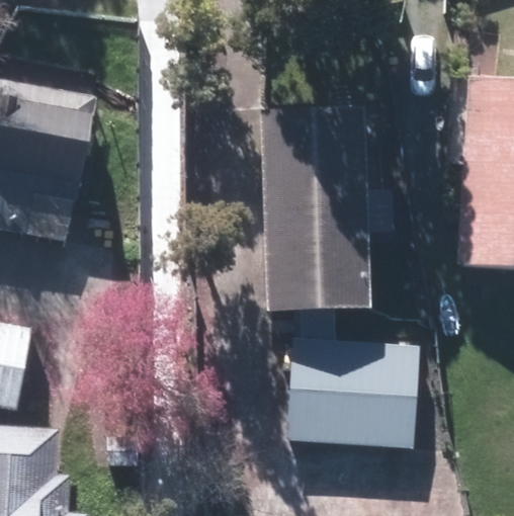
[(513,81),(469,78),(456,262),(513,266),(513,81)]
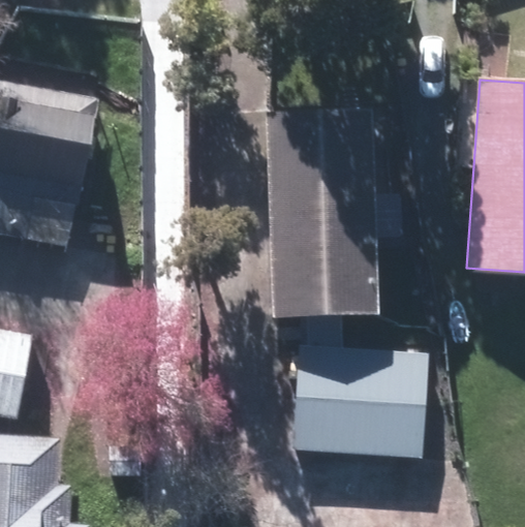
[(97,100),(0,84),(0,233),(72,245),(97,100)]
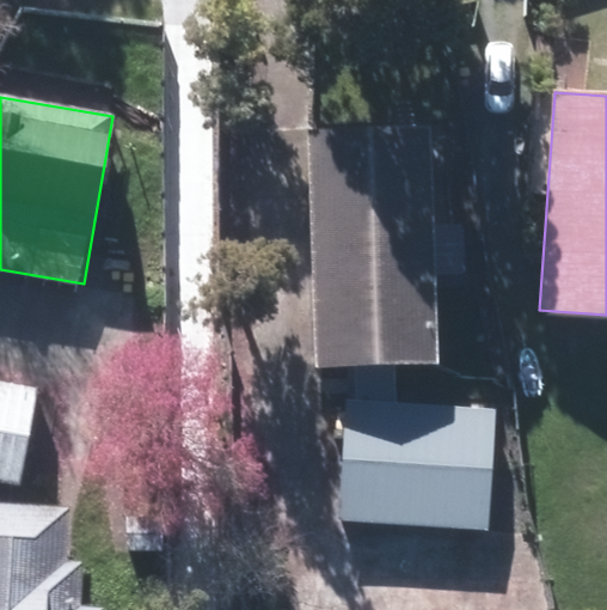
[(422,130),(307,133),(314,366),(429,363),(422,130)]
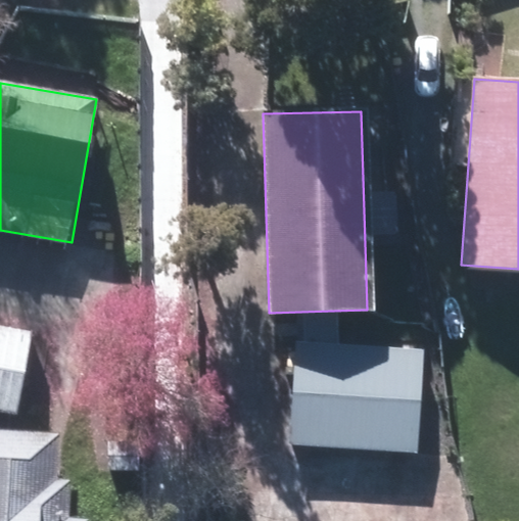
[(0,326),(0,410),(17,414),(32,332),(0,326)]
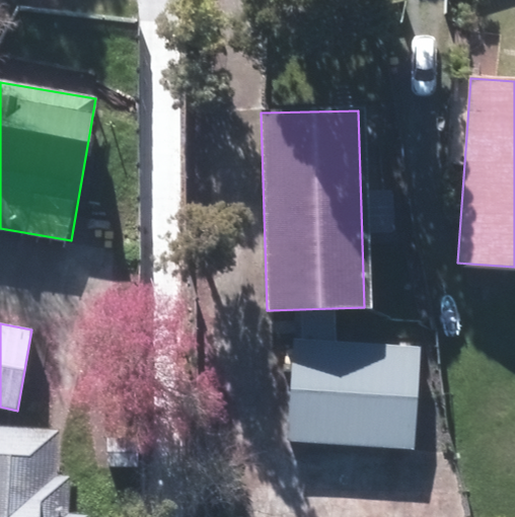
[(296,343),(289,441),(414,449),(421,352),(296,343)]
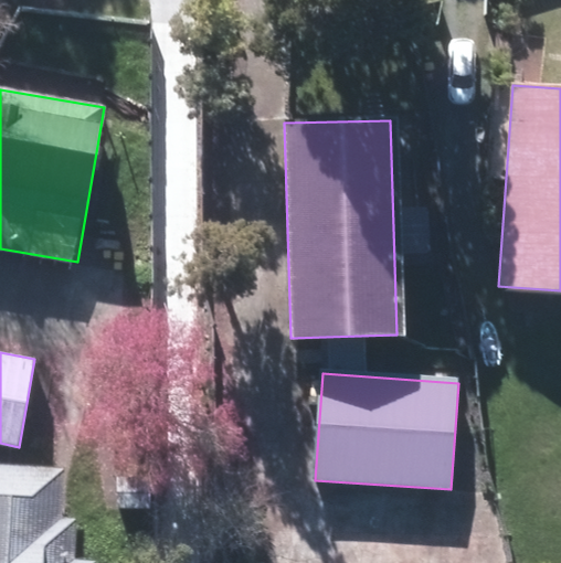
[(0,562),(107,562),(107,561),(73,559),(75,521),(61,520),(63,470),(0,466),(0,562)]
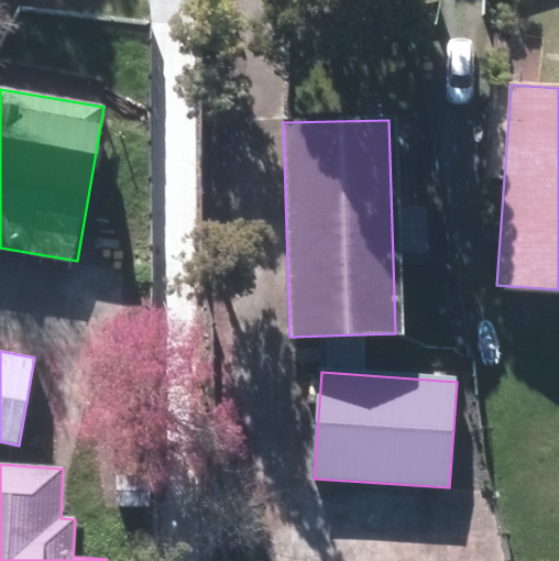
All buildings are outlined.
